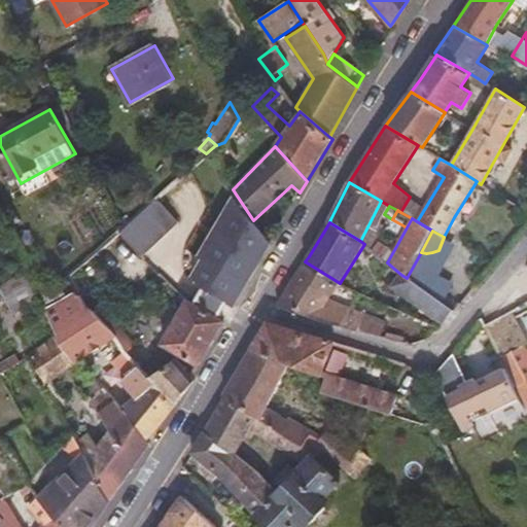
[(119,260),(79,296),(94,315),(119,293),(123,296),(164,262),(145,239),(119,260)]
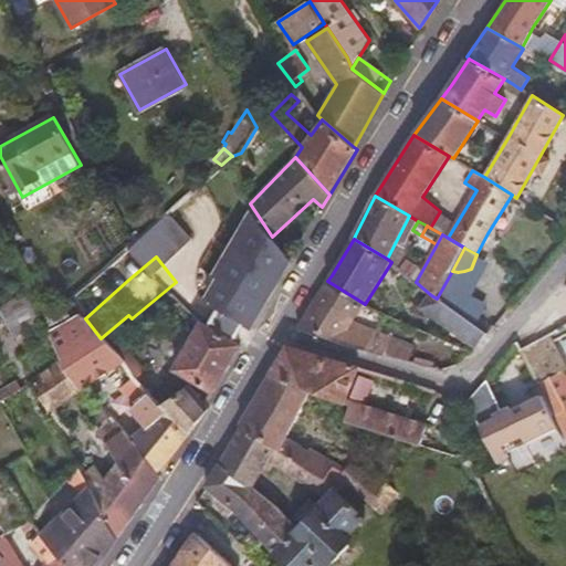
[(365,304),(327,281),(297,328),(378,353),(409,362),(415,344),(362,323),(371,307),(366,305),(365,304)]
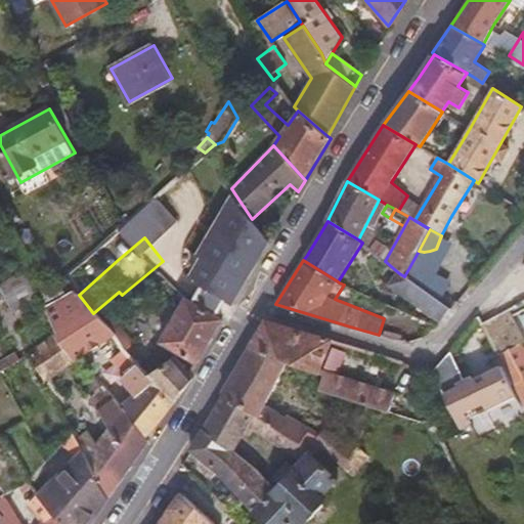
[(39,297),(26,269),(0,281),(13,309),(39,297)]
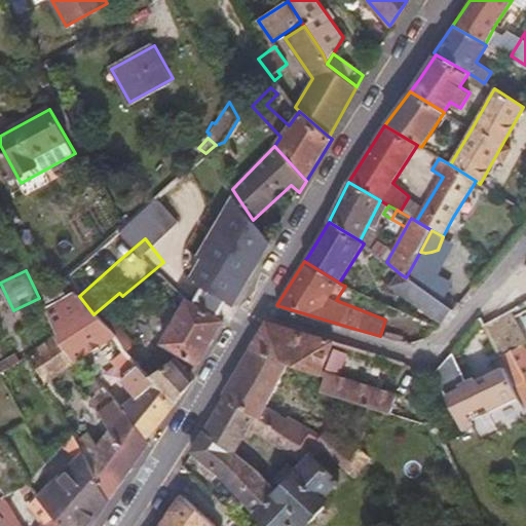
[(454,310),(406,277),(396,289),(442,325),(443,324),(454,310)]
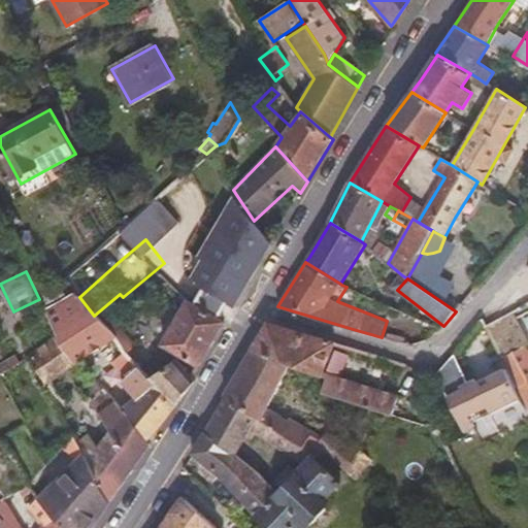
[(48,303),(66,294),(59,283),(42,292),(48,303)]
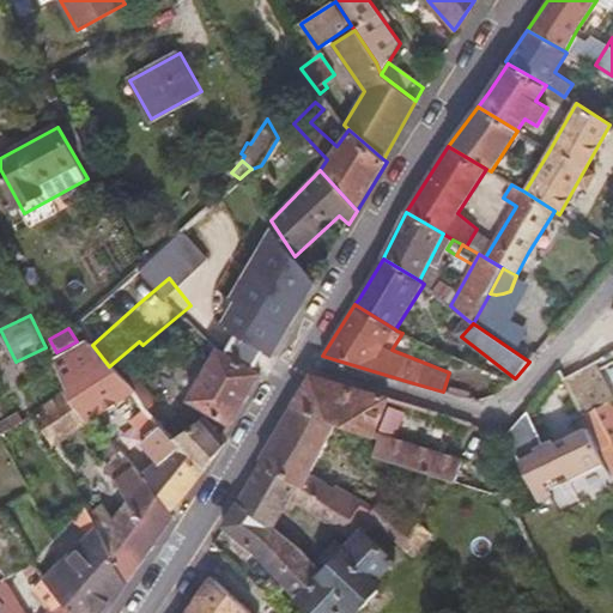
[(90,343),(89,339),(54,357),(53,358),(67,387),(68,389),(93,419),(133,394),(126,384),(113,370),(109,366),(92,345),(90,343)]
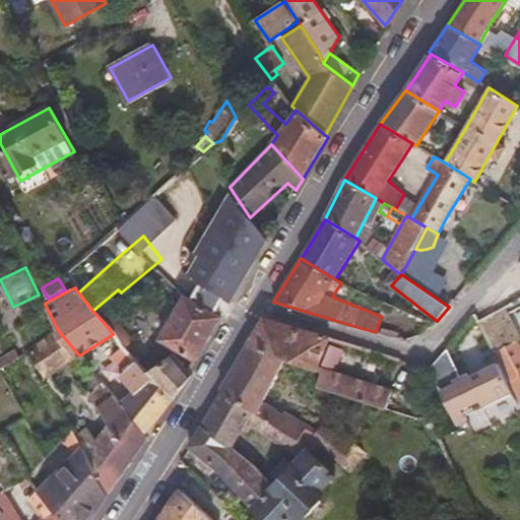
[(157,340),(194,361),(222,316),(220,315),(185,295),(157,340)]
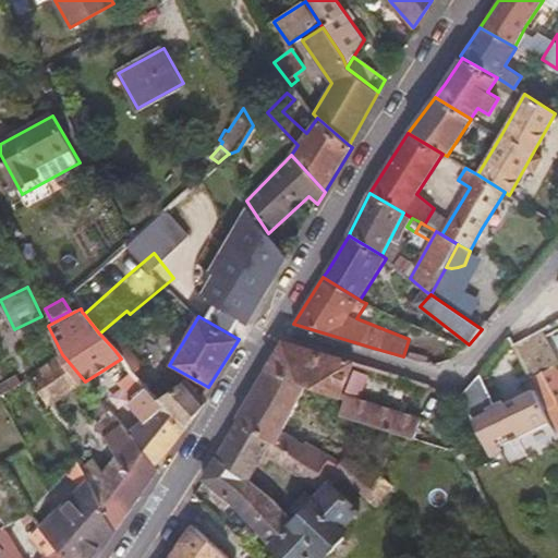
[(535,387),(547,409),(557,402),(557,373),(555,366),(557,363),(557,358),(541,328),(513,343),(535,387)]
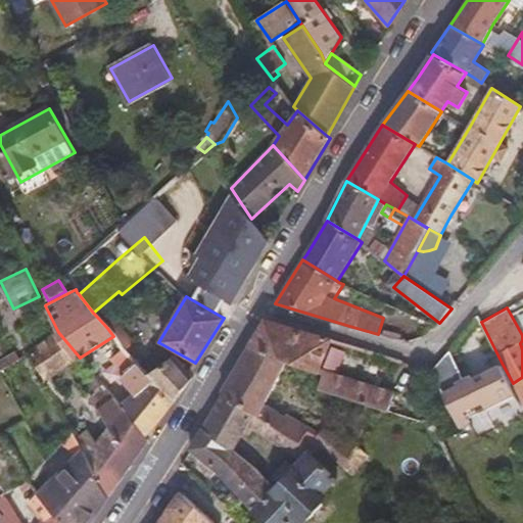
[(116,319),(107,328),(113,336),(121,343),(127,350),(136,340),(116,319)]
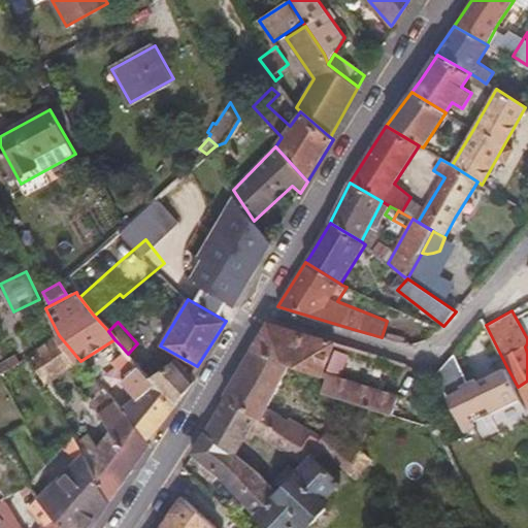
[(269,322),(254,348),(290,363),(291,364),(322,374),(323,372),(335,342),(269,322)]
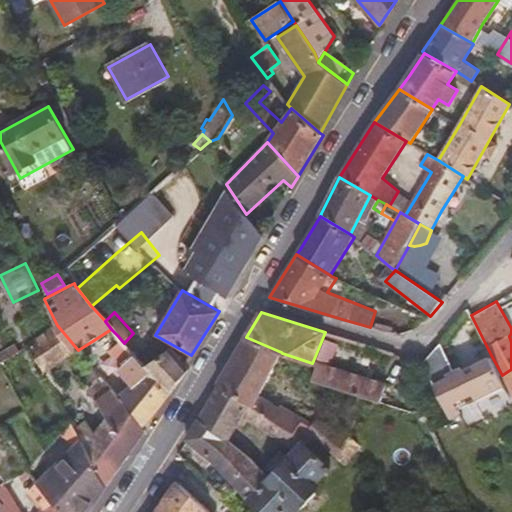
[(57,325),(56,323),(26,344),(45,371),(78,350),(57,325)]
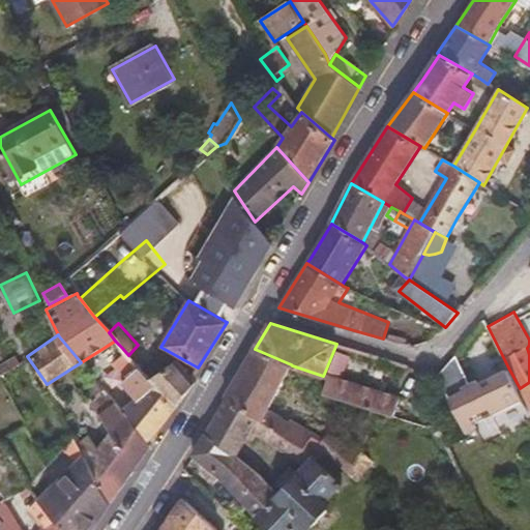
[(151,380),(128,355),(122,348),(113,357),(130,376),(121,383),(123,384),(120,387),(128,398),(131,395),(136,400),(123,409),(126,413),(149,442),(196,381),(193,377),(178,358),(151,380)]
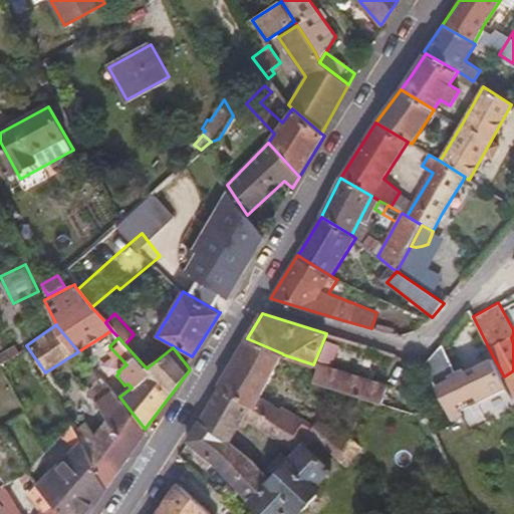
[(309,431),(316,438),(338,458),(350,437),(344,431),(340,434),(319,419),(314,425),(282,407),(280,409),(261,397),(283,354),(282,353),(247,338),(219,384),(294,436),(302,424),(311,429),(309,431)]
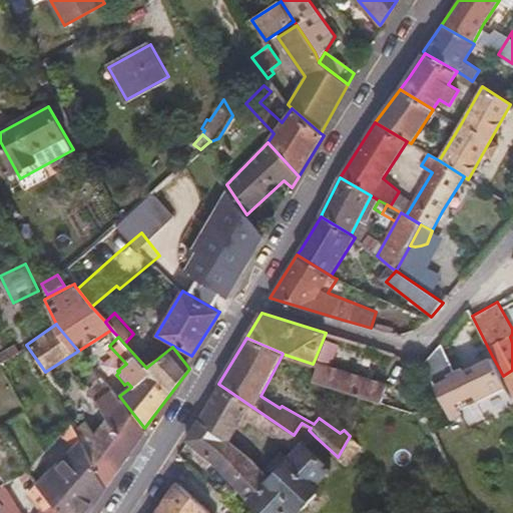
[(424,363),(451,416),(453,418),(462,414),(460,410),(481,398),(507,385),(503,376),(492,356),(464,370),(462,367),(454,371),(440,343),(424,363)]
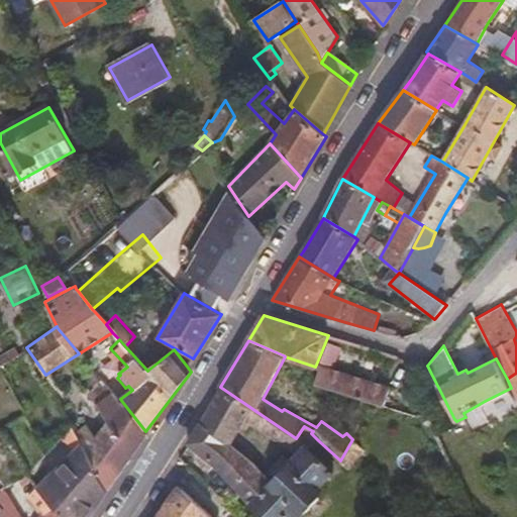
[(15,346),(0,356),(0,365),(1,367),(20,352),(15,346)]
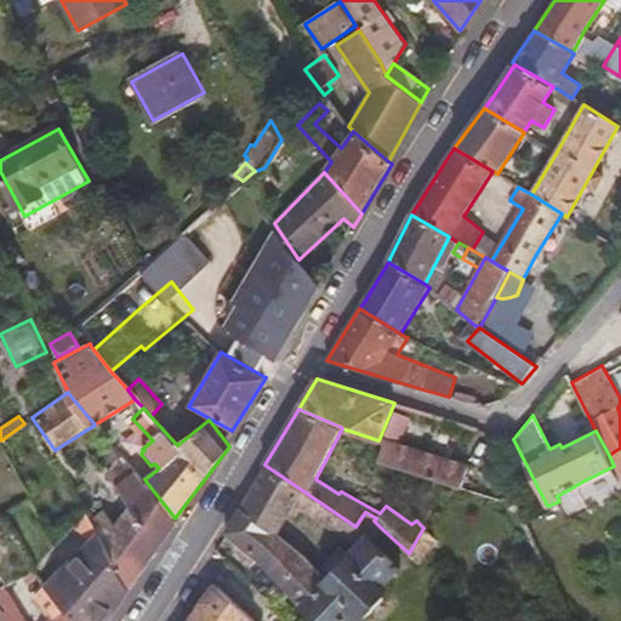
[(379,461),(436,479),(463,488),(469,467),(386,440),(379,461)]
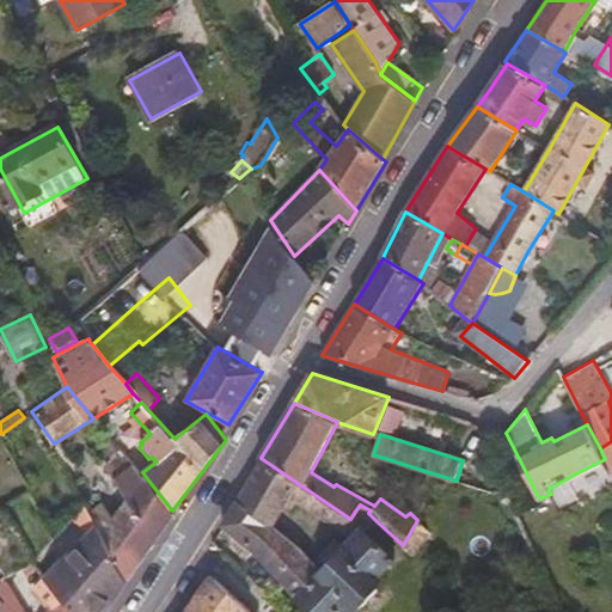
[(114,454),(120,448),(115,444),(112,440),(105,446),(114,454)]
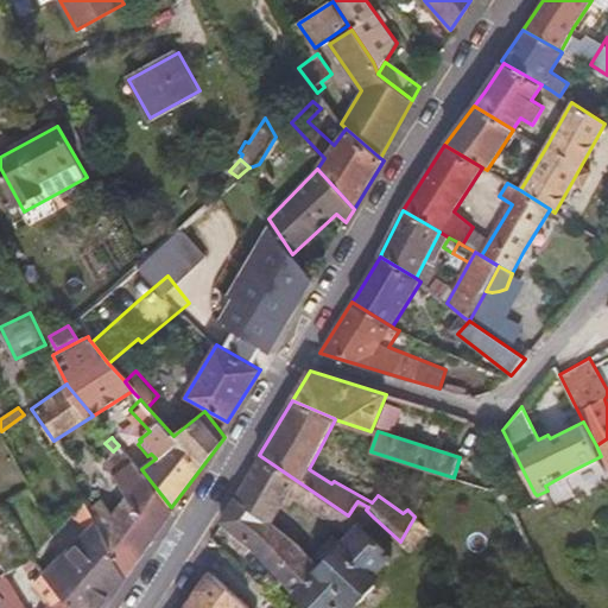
[(145,474),(141,469),(124,450),(106,464),(127,495),(113,512),(102,499),(89,510),(128,580),(175,511),(171,507),(145,474)]
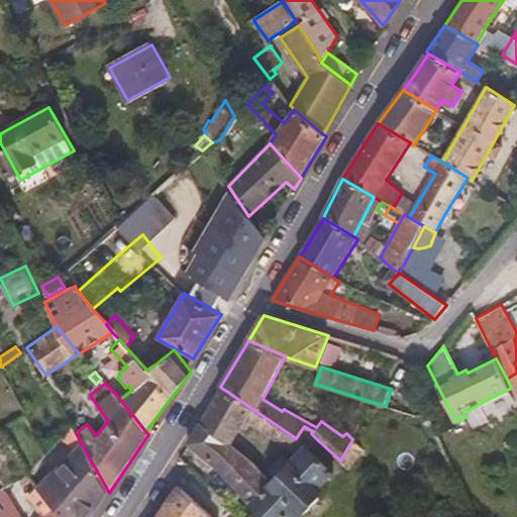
[(263,475),(242,492),(266,516),(289,516),(296,510),(299,513),(319,492),(316,489),(331,472),(308,450),(318,440),(311,433),(313,431),(304,426),(296,438),(220,387),(219,390),(199,422),(231,446),(240,430),(245,432),(250,425),(296,453),(287,463),(281,456),(263,475)]
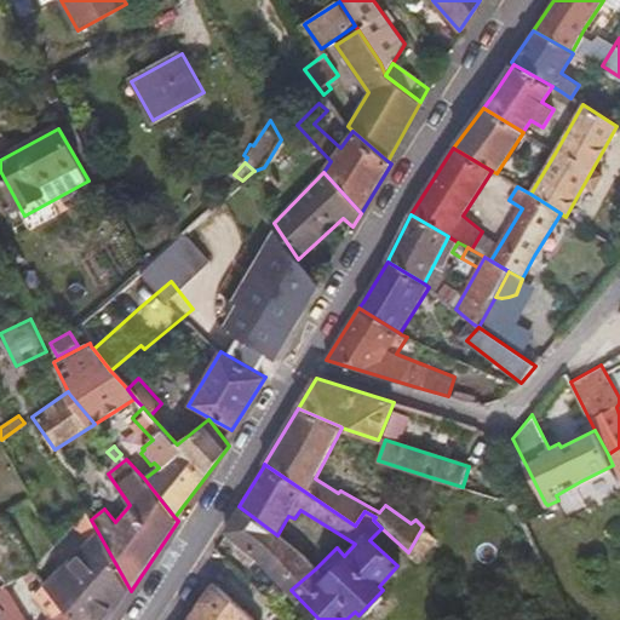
[(593,505),(581,481),(556,495),(558,500),(568,518),(593,505)]
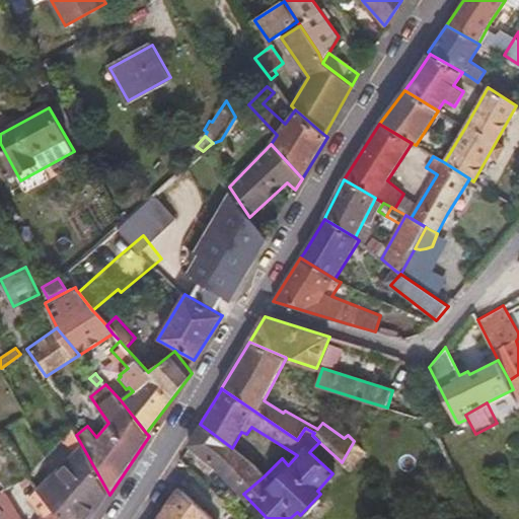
[(348,435),(354,441),(362,426),(354,422),(348,435)]
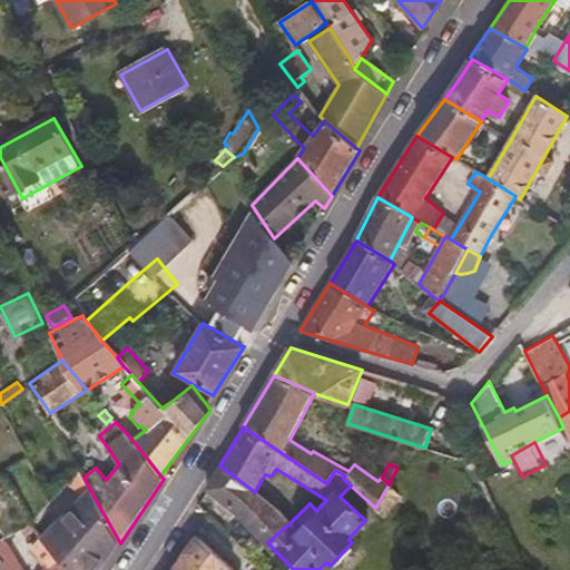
[(219,465),(207,488),(242,516),(252,526),(267,542),(290,523),(276,507),(255,492),(219,465)]
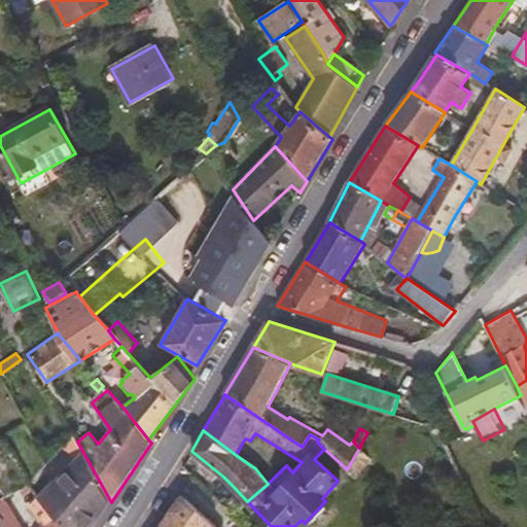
[(66,526),(93,526),(111,502),(77,442),(73,434),(63,445),(77,460),(40,498),(66,526)]
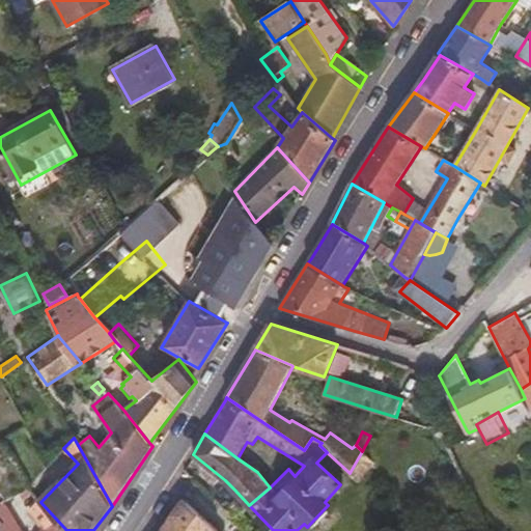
[(27,488),(0,441),(0,440),(0,493),(6,501),(18,496),(23,501),(32,493),(27,488)]
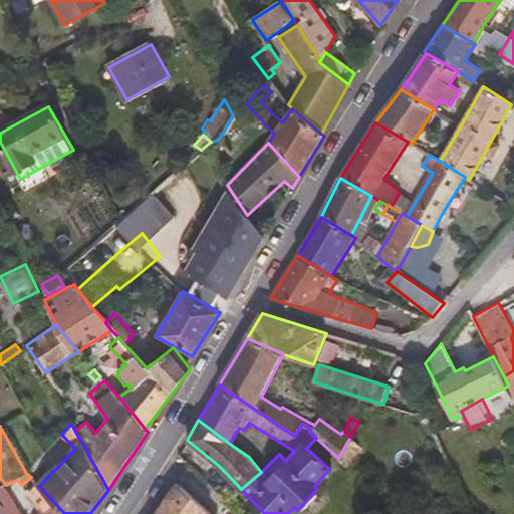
[(350,437),(338,458),(347,466),(363,447),(350,437)]
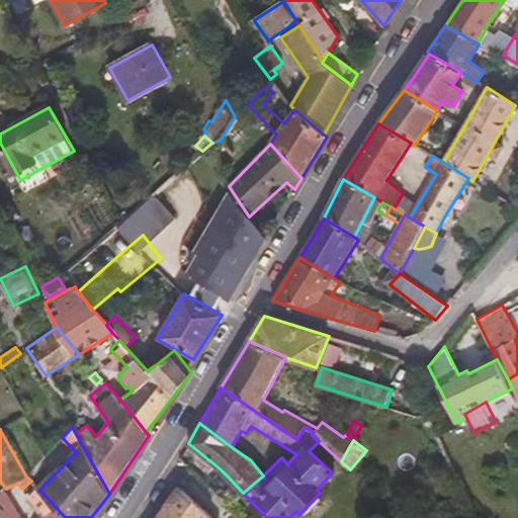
[(158,517),(211,517),(212,517),(179,487),(158,517)]
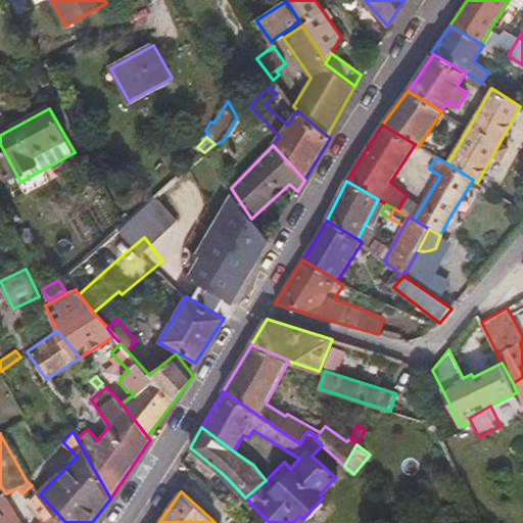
[(65,522),(40,494),(38,492),(30,502),(43,517),(39,522),(19,522),(3,495),(0,497),(0,522),(65,522)]
